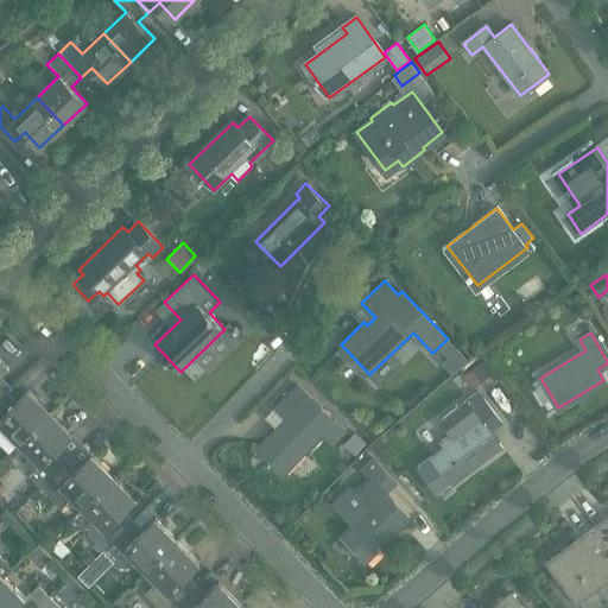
[(457,348),(443,362),(453,373),(467,359),(457,348)]
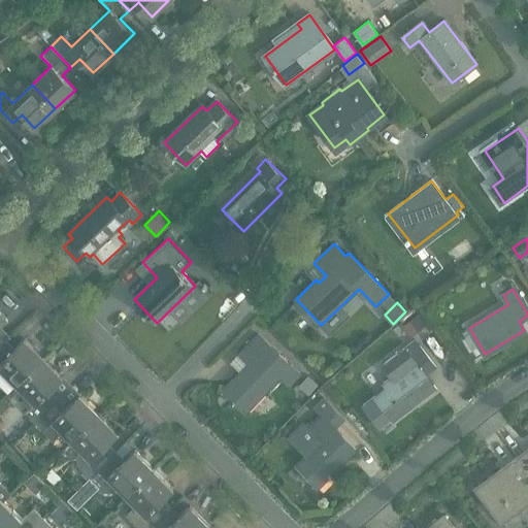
[(417,315),(403,325),(411,336),(425,325),(417,315)]
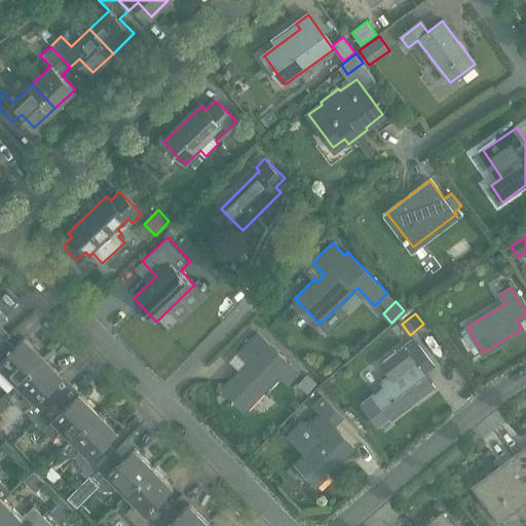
[(299,373),(258,333),(238,353),(230,362),(238,370),(222,388),(245,410),(279,374),(289,383),(299,373)]
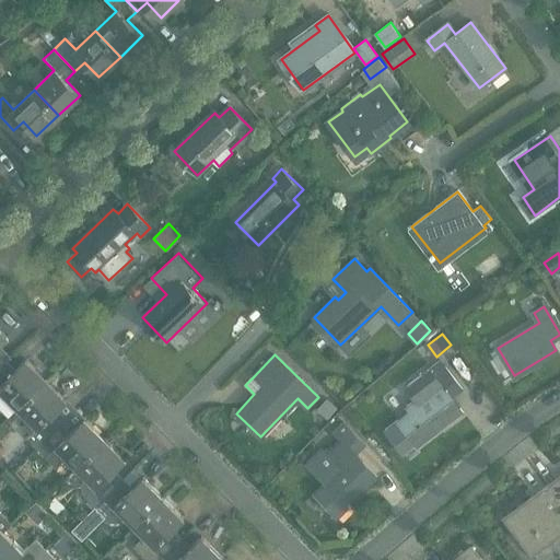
[(0,389),(18,407),(45,380),(25,359),(15,369),(7,359),(0,365),(0,389)]
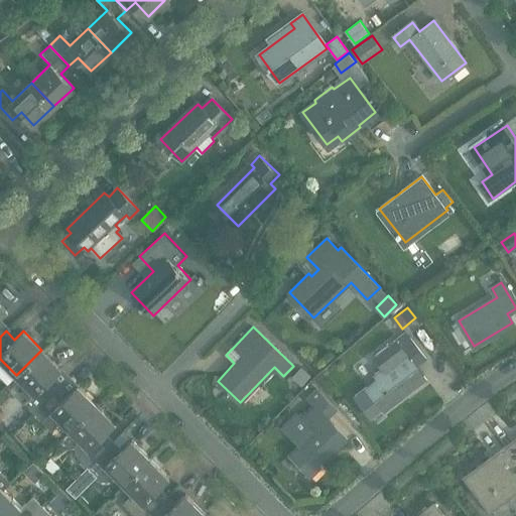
[(377,379),(355,396),(372,418),(382,410),(384,412),(426,380),(416,366),(426,359),(405,332),(374,356),(383,368),(374,374),(377,379)]
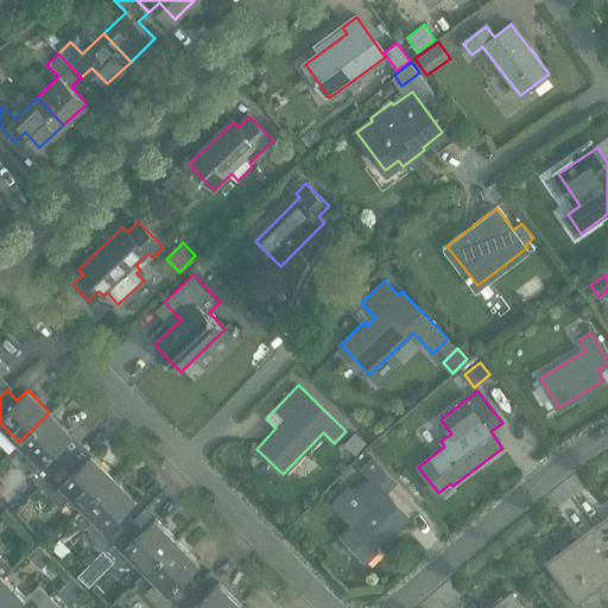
[(32,469),(29,474),(40,486),(71,455),(62,445),(73,435),(49,412),(19,442),(32,455),(25,462),(32,469)]
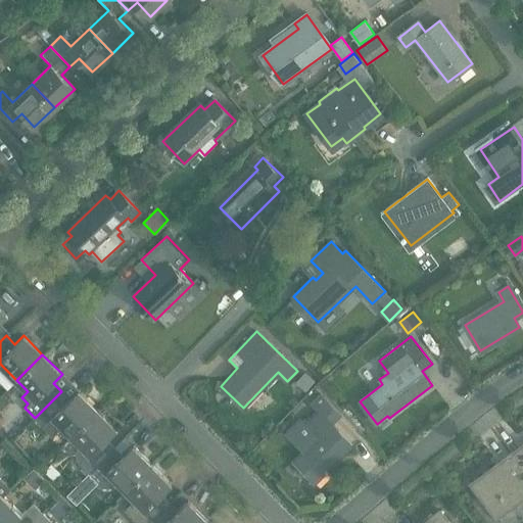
[(304,373),(296,383),(306,392),(315,382),(304,373)]
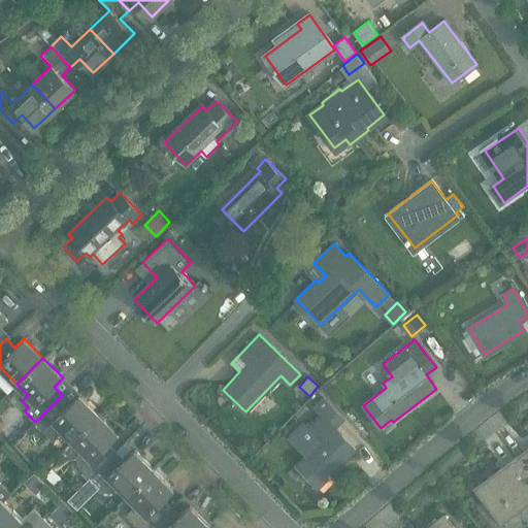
[(63,430),(72,439),(98,414),(79,395),(70,404),(62,395),(35,422),(43,430),(53,439),(63,430)]
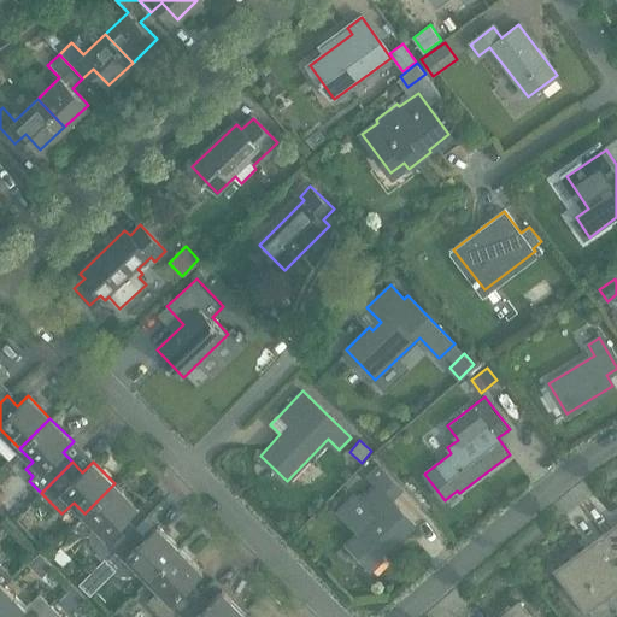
[(371,570),(416,526),(391,499),(401,489),(377,465),(366,476),(376,487),(362,501),(353,494),(338,510),(358,532),(346,545),(371,570)]
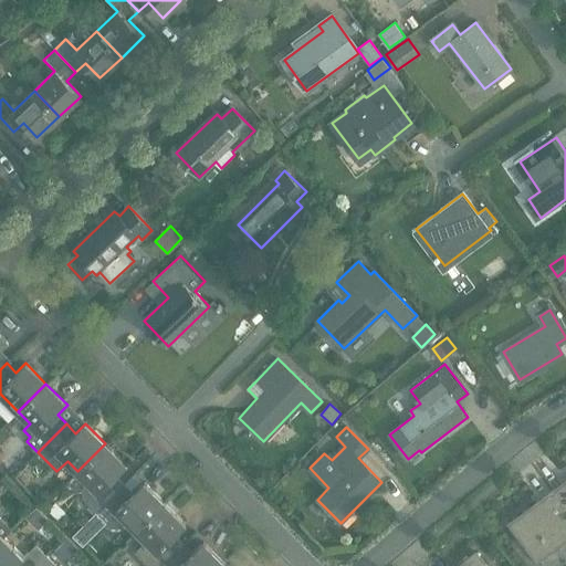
[(86,500),(96,511),(125,483),(115,473),(125,463),(105,443),(77,471),(88,483),(83,488),(83,498),(86,500)]
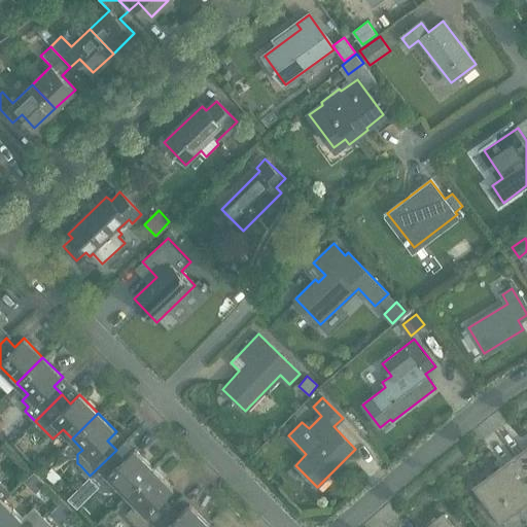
[(526,448),(515,458),(526,475),(526,448)]
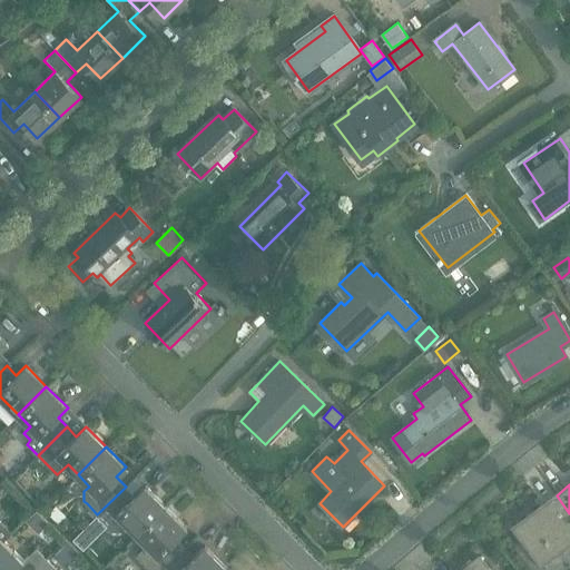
[(127,524),(137,536),(166,507),(146,487),(135,497),(126,487),(97,514),(112,530),(121,530),(127,524)]
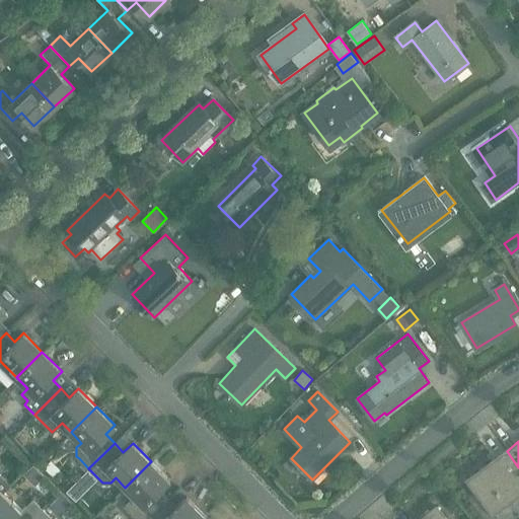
[(36,450),(31,455),(40,463),(48,455),(43,450),(36,450)]
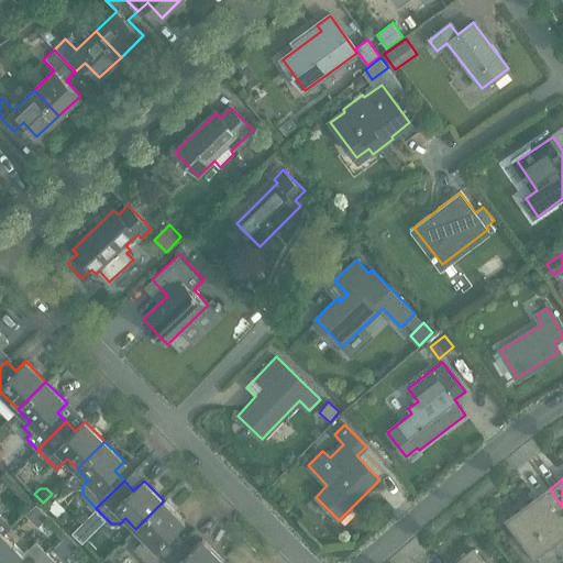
[(533,558),(562,536),(562,507),(550,489),(507,521),(533,558)]
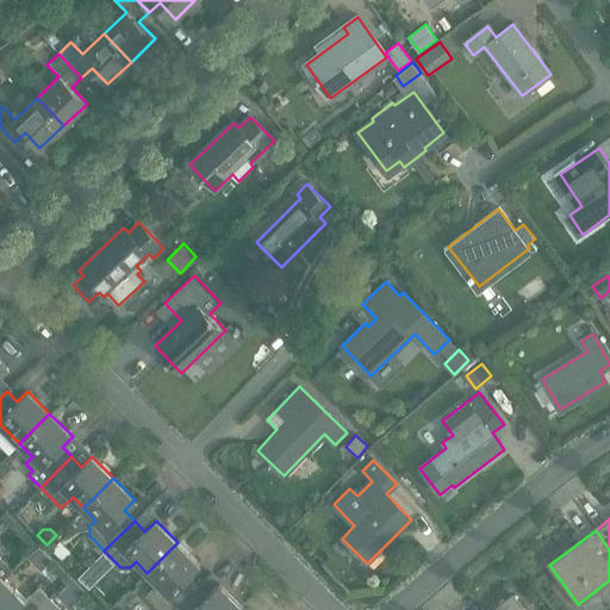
[(200,565),(178,542),(147,573),(159,585),(148,596),(161,609),(173,609),(199,585),(188,576),(200,565)]
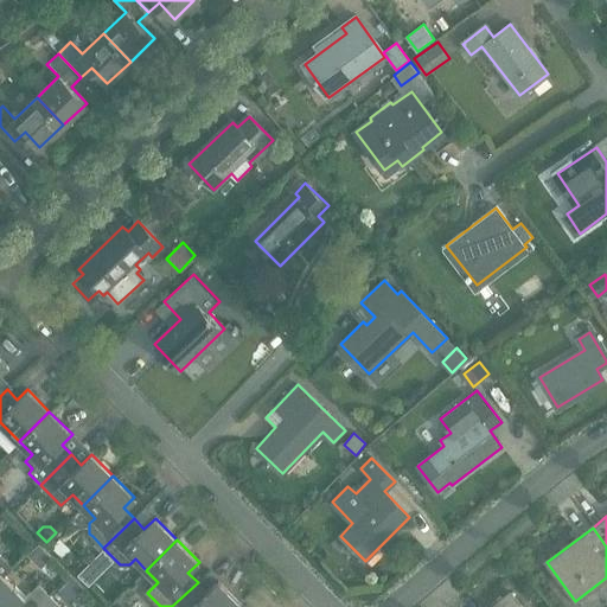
[(0,579),(5,575),(12,568),(0,555),(0,579)]
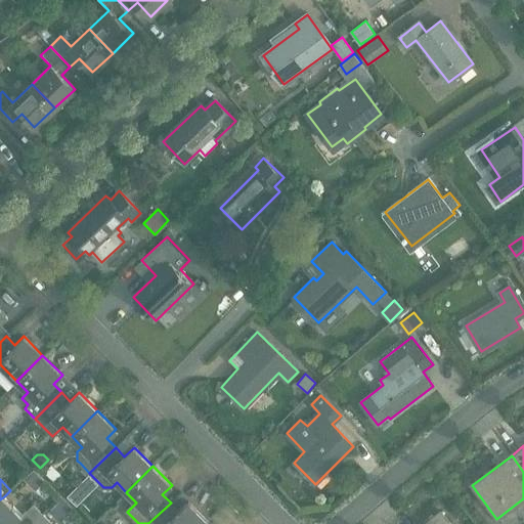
[(0,523),(32,523),(43,513),(34,504),(23,515),(4,496),(0,499),(0,523)]
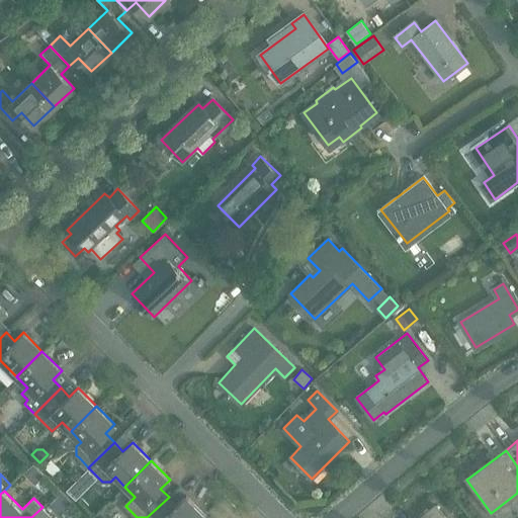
[(60,495),(50,505),(58,513),(69,503),(60,495)]
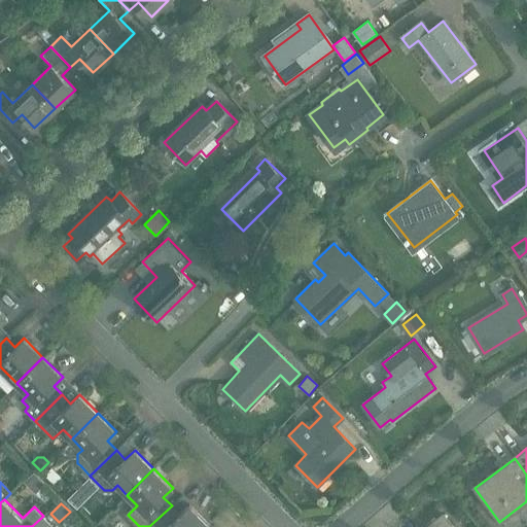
[(205,526),(208,524),(189,504),(180,514),(172,505),(149,526),(205,526)]
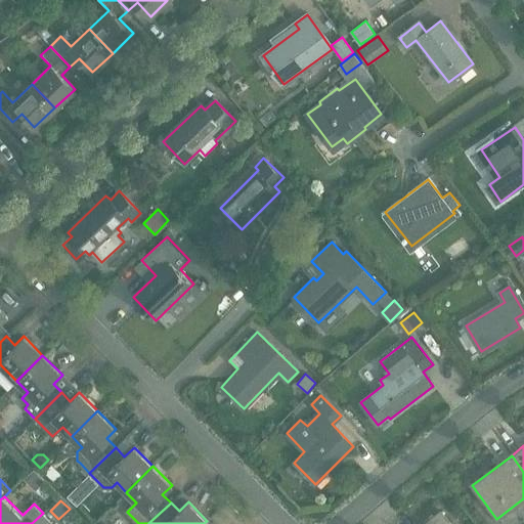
[(448,523),(438,512),(425,523),(448,523)]
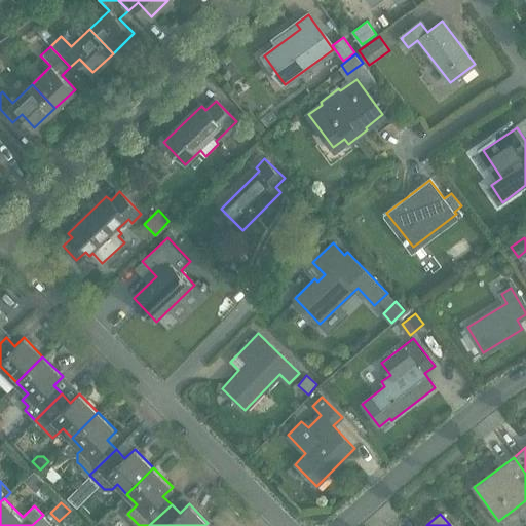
[(49,525),(52,524),(43,515),(32,525),(49,525)]
